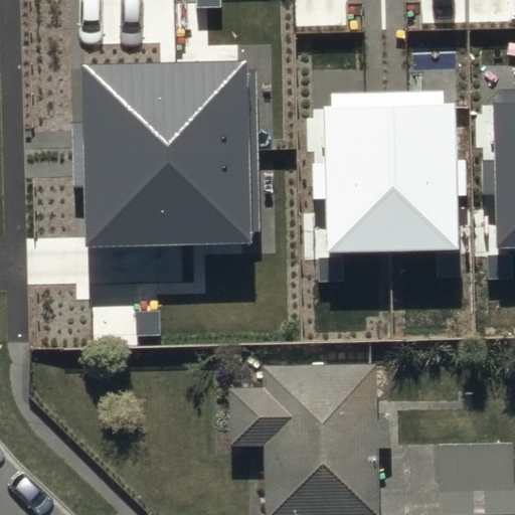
[(247,62),(81,65),(87,248),(252,244),(247,62)]
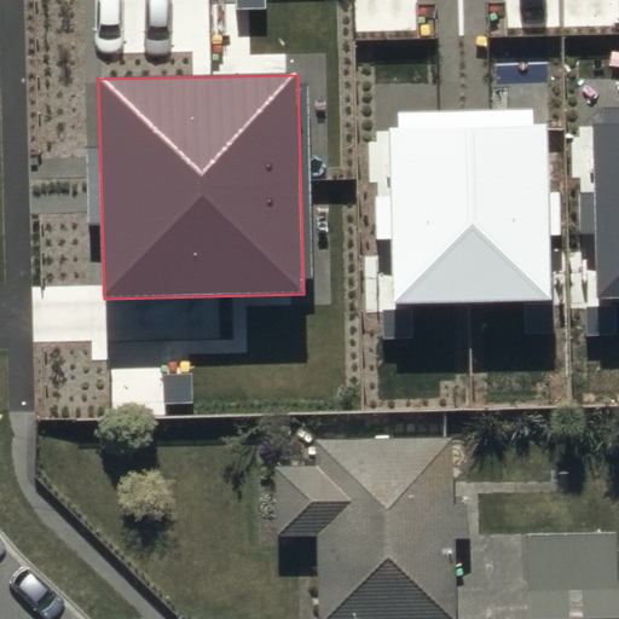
[(605,123),(595,123),(601,300),(618,299),(618,106),(605,108),(605,123)]
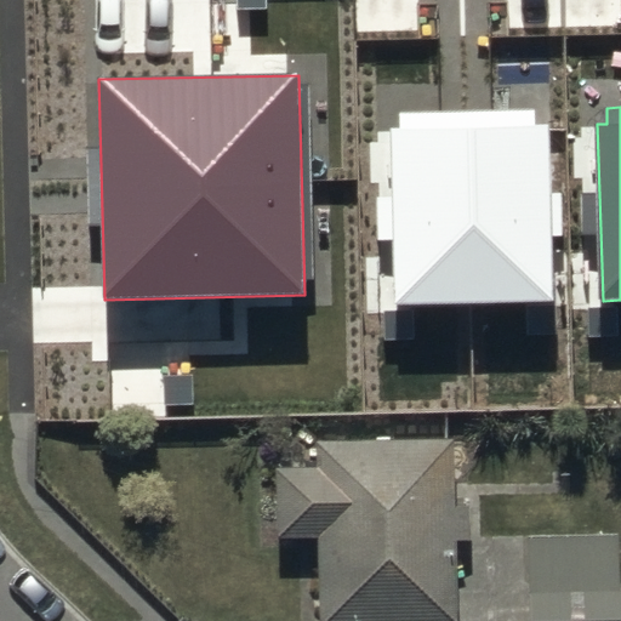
[(399,129),(389,129),(396,305),(554,300),(550,125),(535,125),(534,108),(399,113),(399,129)]
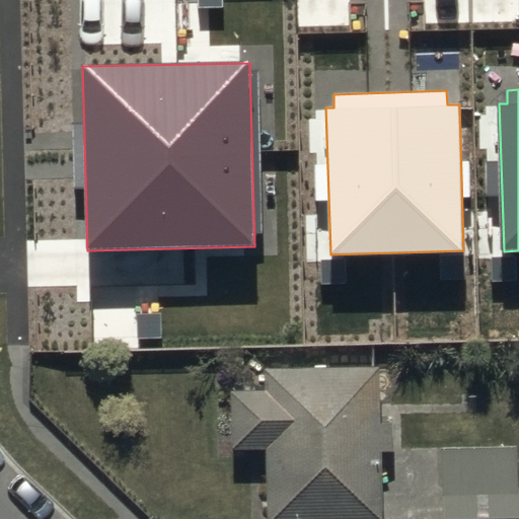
[(231,449),(264,449),(264,518),(380,518),(380,453),(390,453),(389,424),(376,424),(376,370),(264,371),(264,390),(231,391),(231,449)]
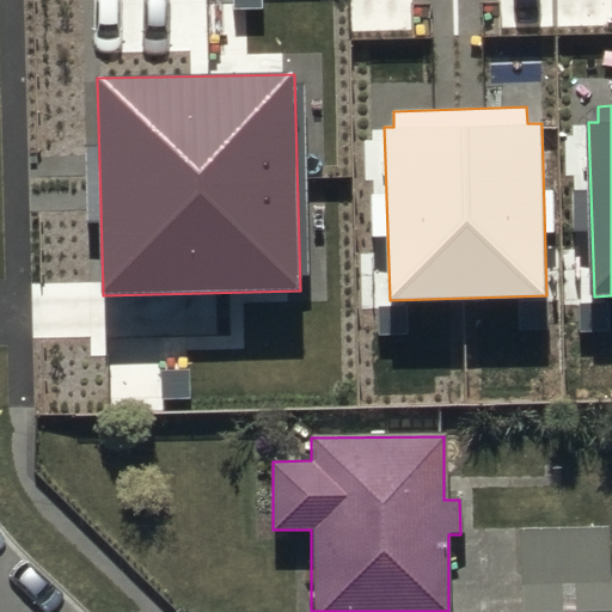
[(605,527),(518,528),(518,611),(611,611),(611,583),(605,583),(605,527)]
